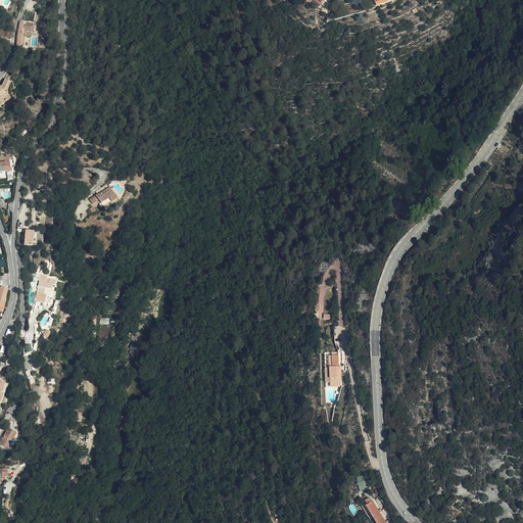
[(27,22),(20,21),(17,34),(16,45),(22,46),(25,33),(25,31),(33,33),(34,26),(27,24),(27,22)]
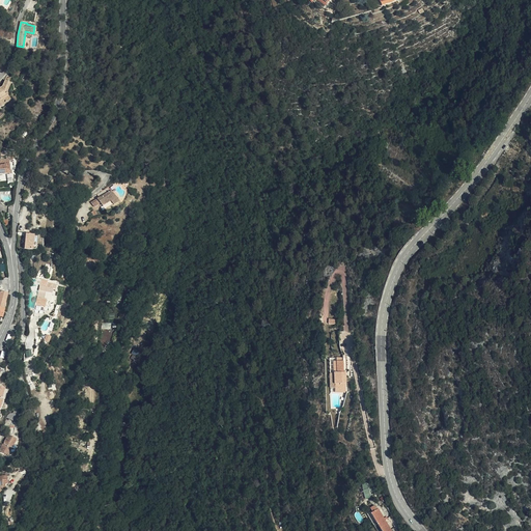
[(0,105),(1,107),(10,100),(6,93),(10,83),(4,81),(2,88),(0,88),(0,105)]
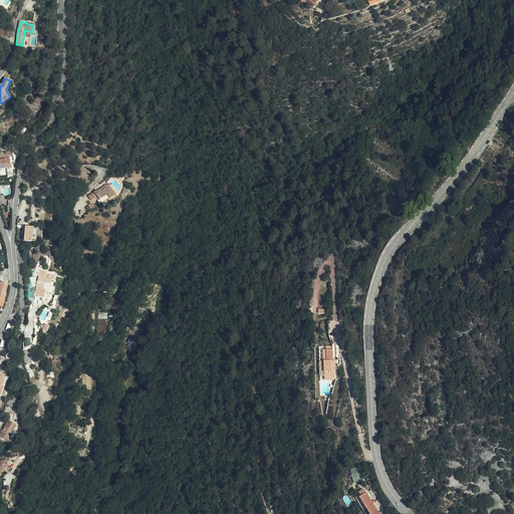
[(0,169),(10,168),(9,160),(0,160),(0,169)]
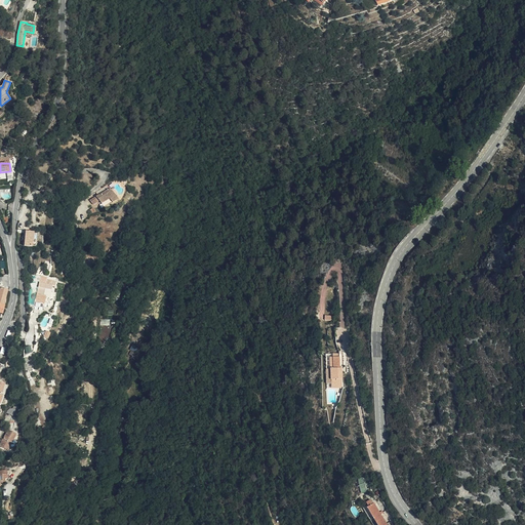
[(118,200),(107,186),(96,192),(97,196),(90,200),(93,204),(98,201),(102,203),(109,199),(113,203),(118,200)]
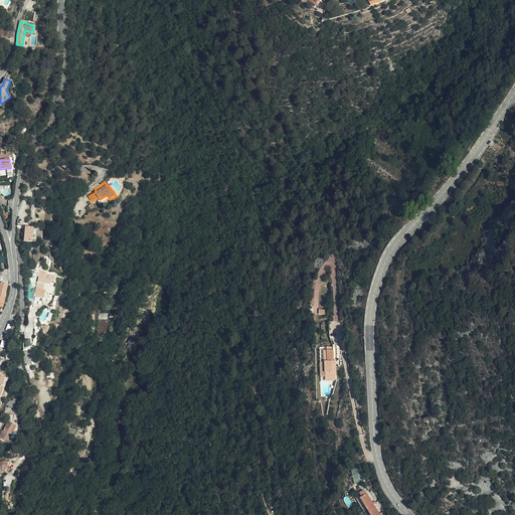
[(36,239),(37,229),(25,228),(23,241),(32,242),(32,239),(36,239)]
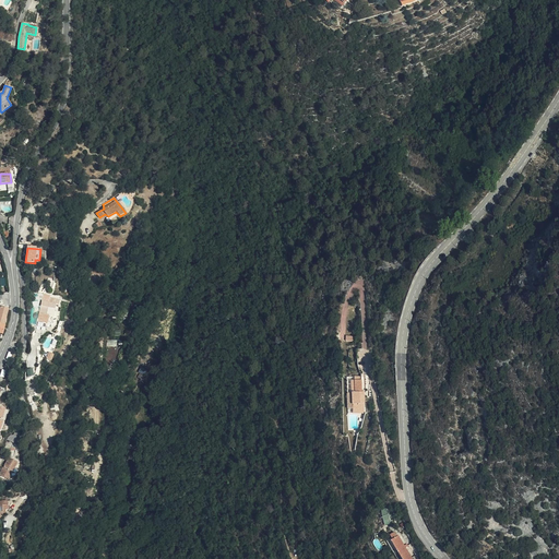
[(48,308),(52,309),(54,304),(59,305),(59,300),(49,298),(49,302),(42,300),(38,318),(34,317),(32,326),(36,326),(38,321),(47,323),(49,317),(49,316),(47,314),(48,308)]
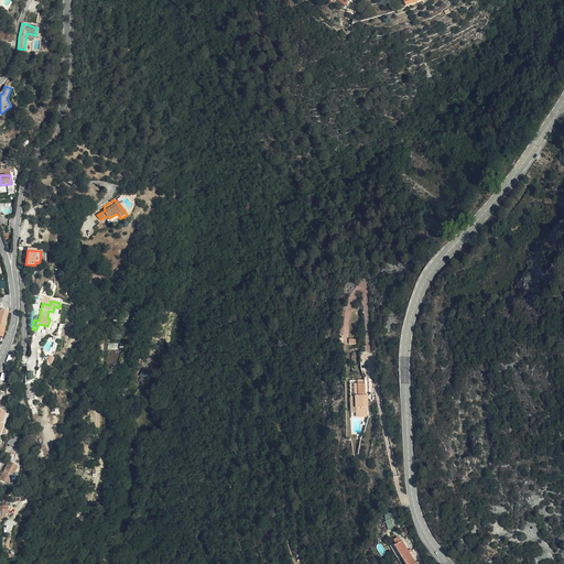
[(362,415),(367,415),(367,400),(368,400),(367,396),(365,396),(364,380),(357,381),(357,384),(354,384),(354,398),(355,409),(356,409),(356,413),(362,413),(362,415)]
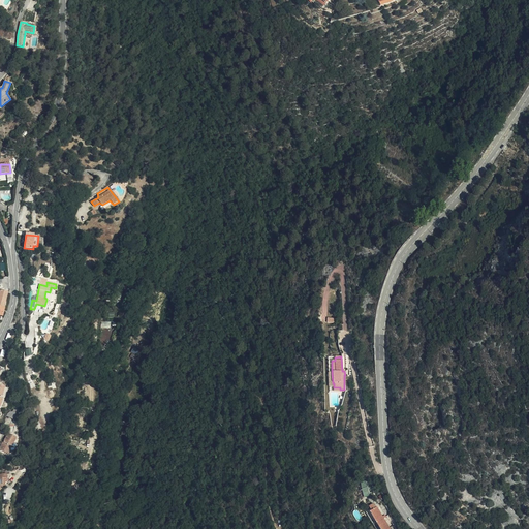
[(17,437),(9,433),(0,447),(0,448),(5,452),(9,444),(12,445),(17,437)]
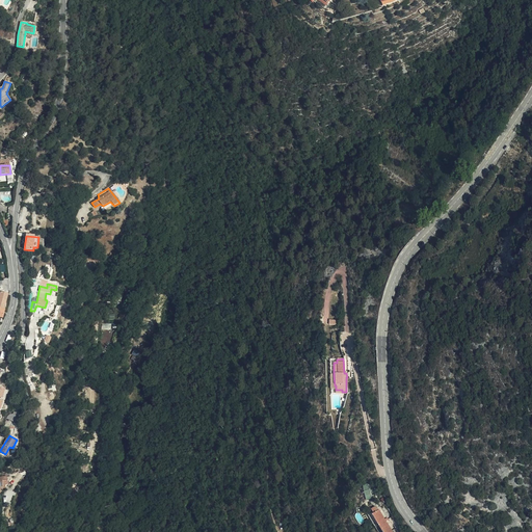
[(366,500),(374,498),(372,484),(363,485),(366,500)]
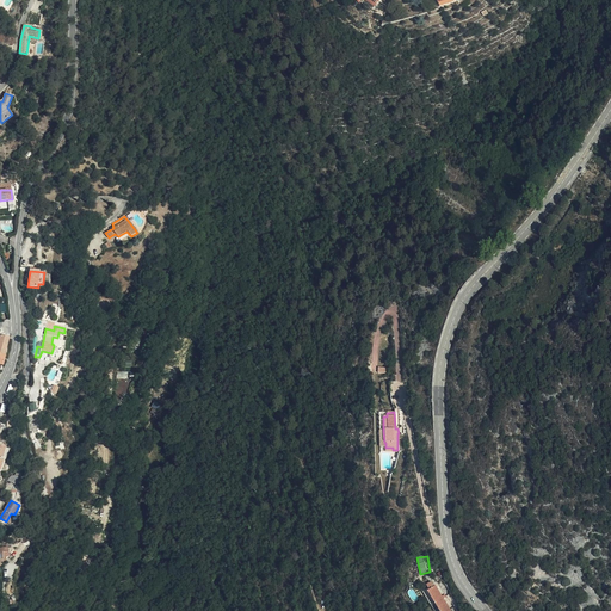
[(449,610),(434,587),(427,591),(438,610),(449,610)]
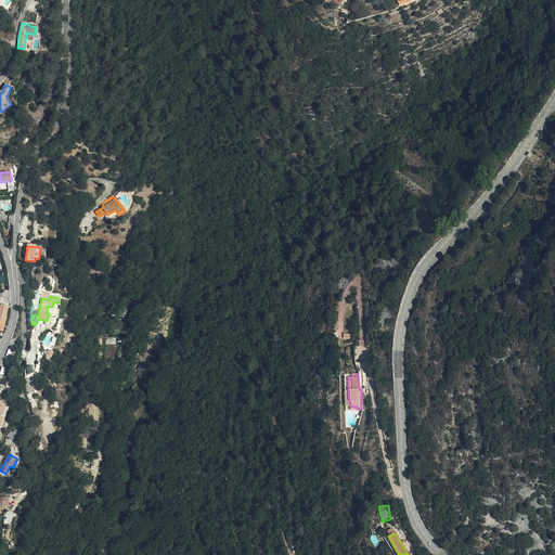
All buildings are outlined.
